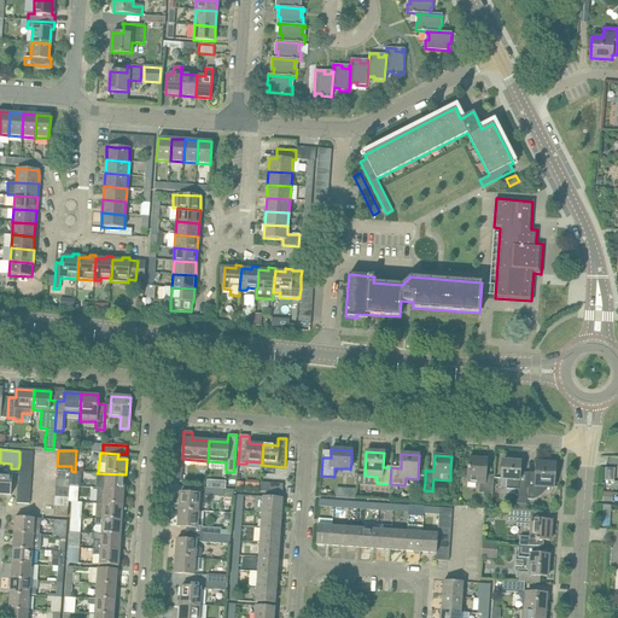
[(493,494),(493,489),(494,477),(485,476),(487,460),(468,458),(468,470),(467,478),(467,482),(481,483),(479,493),(493,494)]
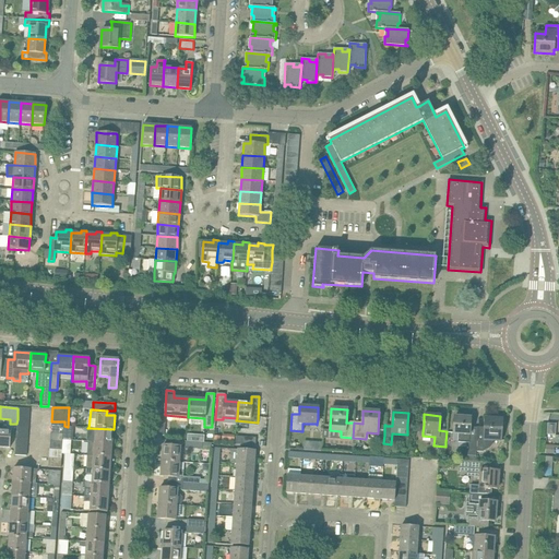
[(475,462),(476,451),(476,444),(477,438),(470,438),(470,435),(471,418),(454,417),(453,432),(459,433),(458,441),(468,442),(467,461),(475,462)]
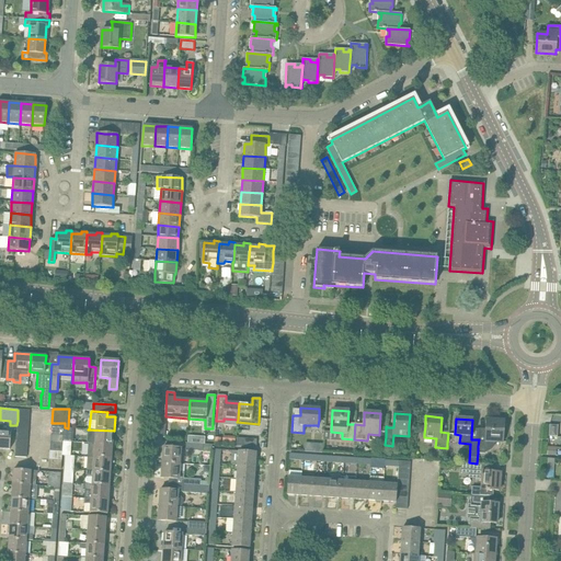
[(478,446),(478,453),(484,454),(484,453),(487,453),(487,451),(490,450),(492,448),(494,445),(494,441),(503,442),(504,422),(487,421),(487,428),(479,428),(479,439),(478,446)]
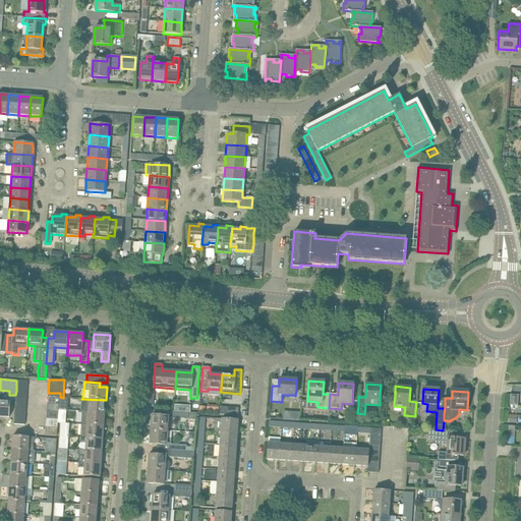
[(48,393),(47,403),(59,404),(60,397),(60,393),(48,393)]
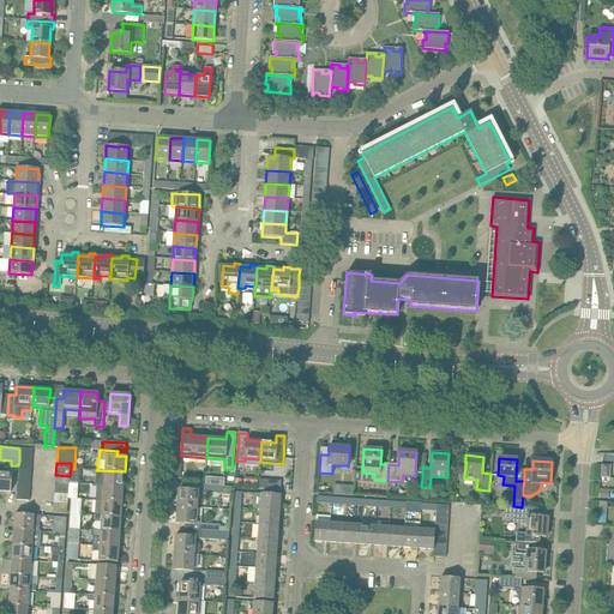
[(601,477),(603,477),(611,477),(611,465),(601,465),(601,477)]
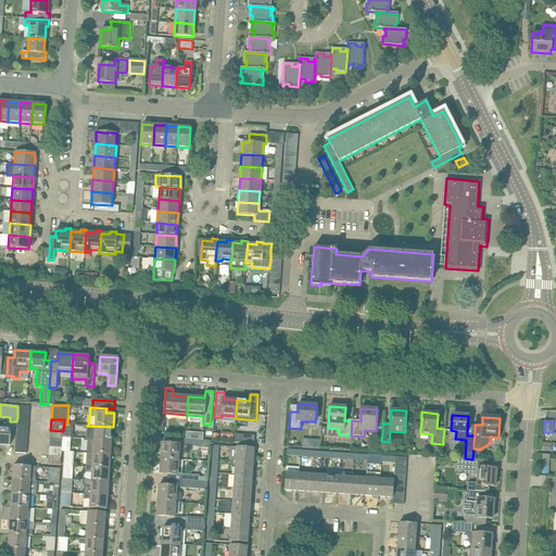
[(87,439),(112,441),(113,427),(87,426),(86,439),(87,439)]
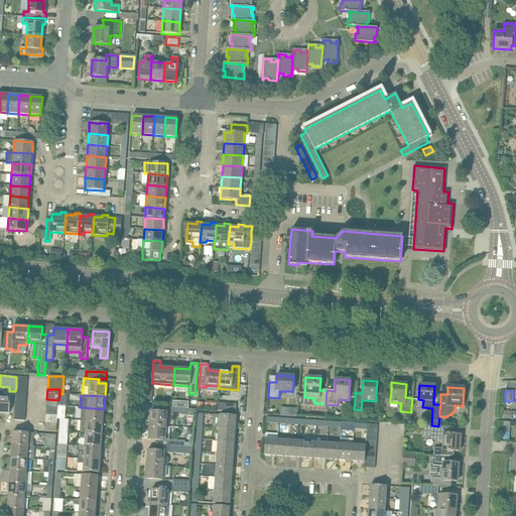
[(0,412),(9,413),(10,397),(0,396),(0,412)]
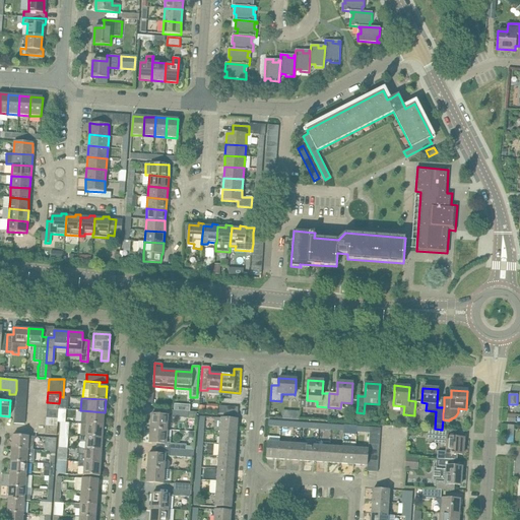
[(59,409),(59,403),(47,402),(47,410),(59,411),(59,409)]
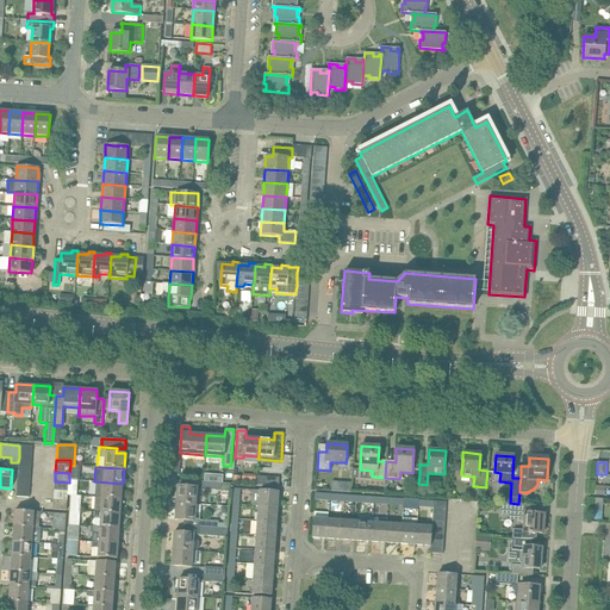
[(55,481),(54,490),(68,491),(68,486),(69,483),(55,481)]
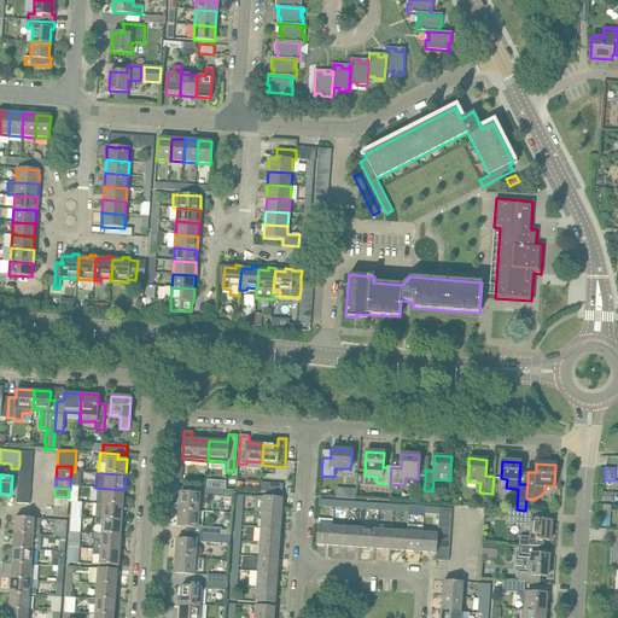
[(123,505),(124,490),(97,488),(95,503),(123,505)]
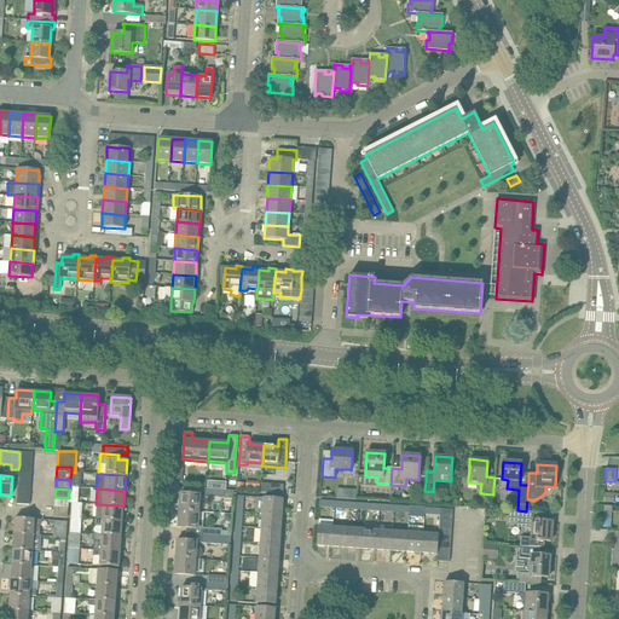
[(179,510),(198,512),(200,495),(180,493),(179,510)]
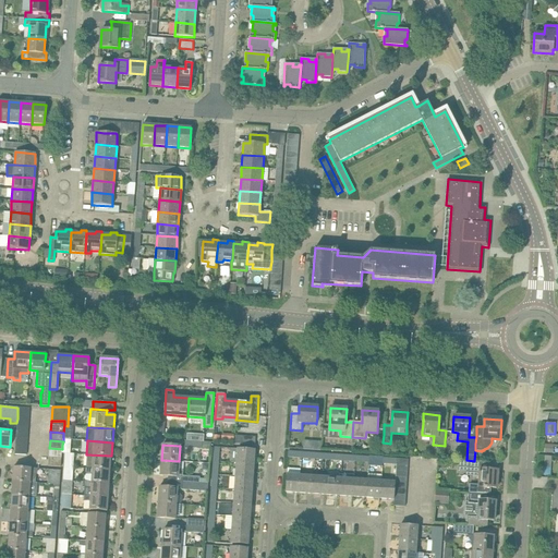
[(62,458),(62,452),(62,449),(49,448),(49,457),(62,458)]
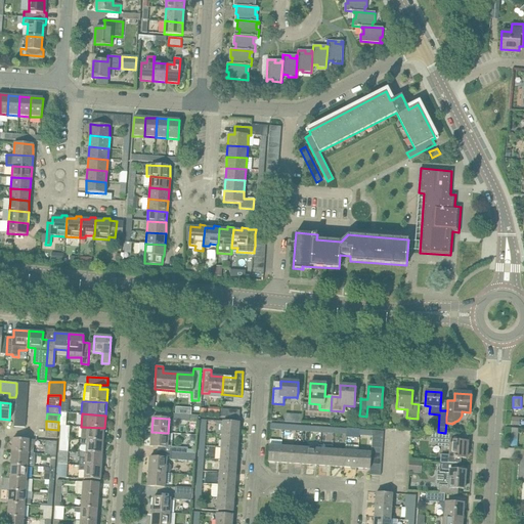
[(223,421),(222,434),(238,435),(239,422),(223,421)]
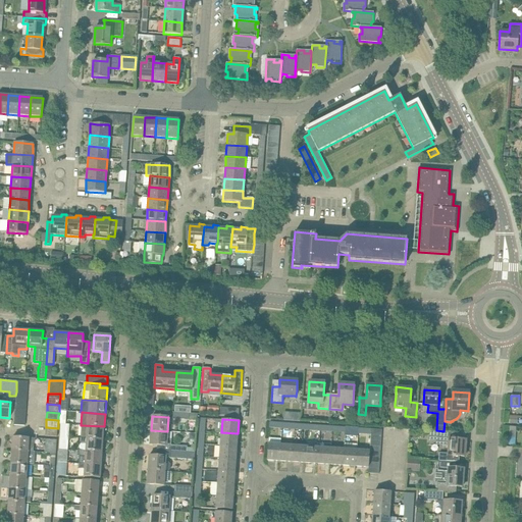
[(103,439),(104,426),(81,425),(81,437),(103,439)]
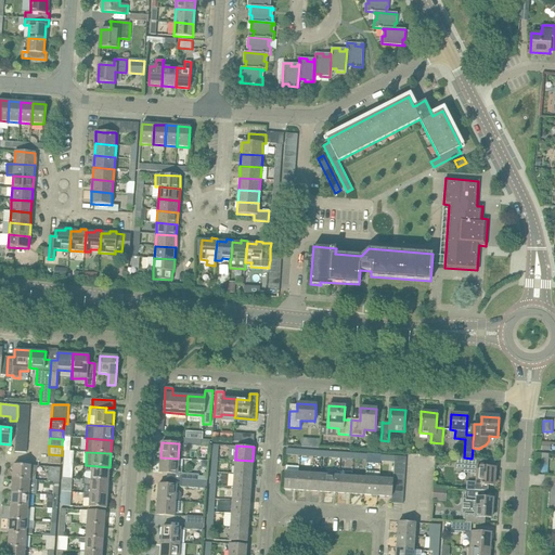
[(61,464),(62,455),(49,454),(48,464),(61,464)]
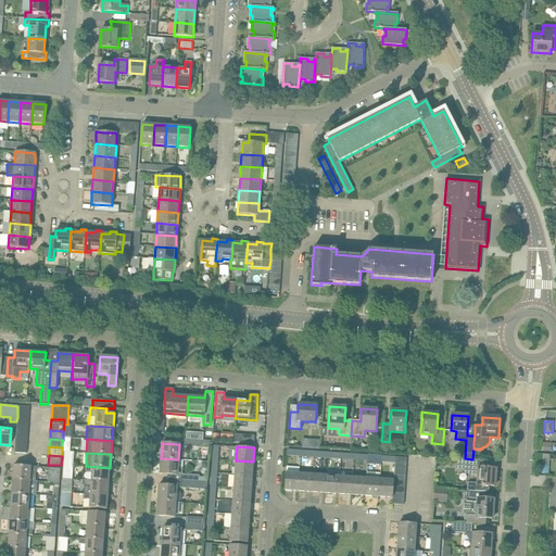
[(181,475),(182,475),(182,469),(178,468),(178,459),(161,458),(160,474),(181,475)]
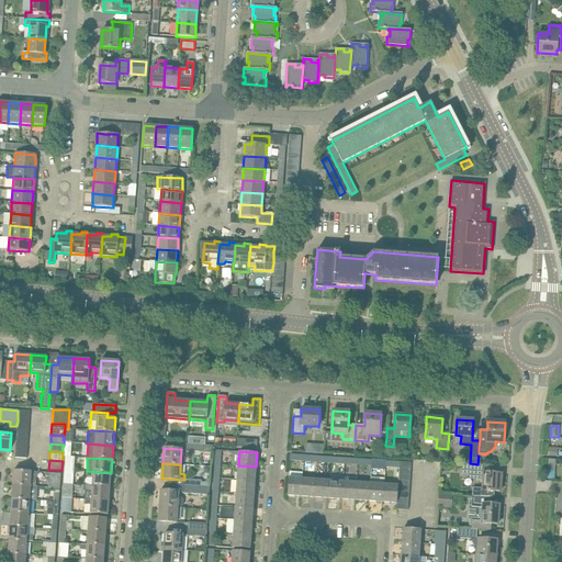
[(470,474),(470,479),(483,480),(483,489),(473,487),(472,496),(482,496),(490,497),(493,497),(493,491),(499,491),(502,473),(490,473),(490,465),(480,464),(478,464),(470,463),(470,474)]
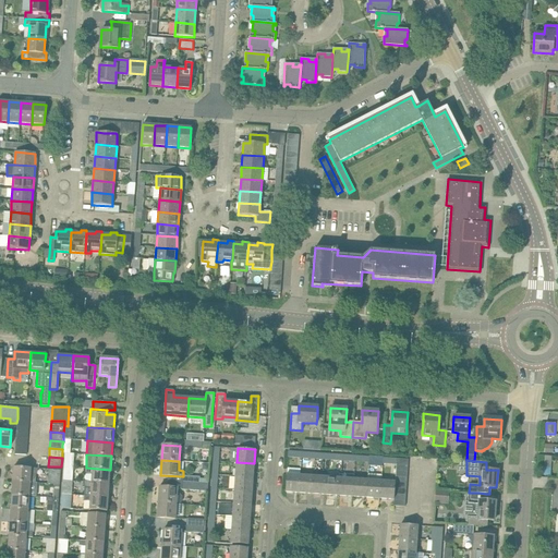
[(237,462),(235,475),(253,476),(254,463),(237,462)]
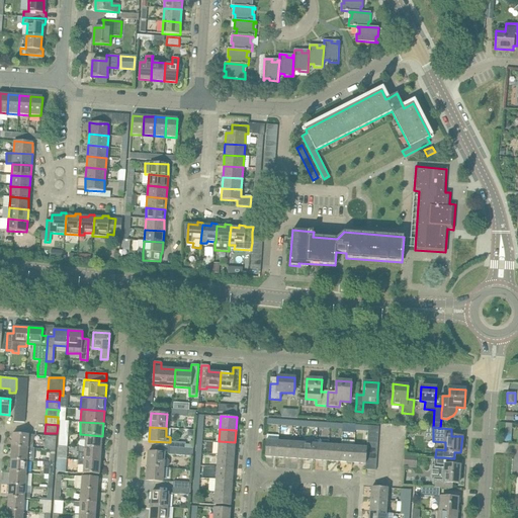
[(12,433),(11,447),(28,448),(28,447),(32,448),(33,443),(28,442),(29,435),(22,434),(12,433)]
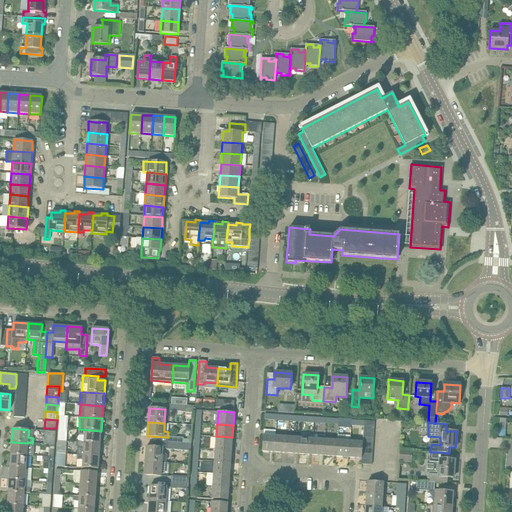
[(85,435),(84,442),(100,444),(101,431),(79,429),(78,435),(85,435)]
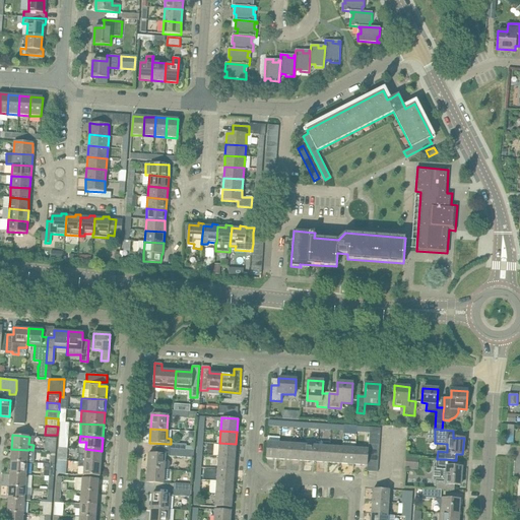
[(46,451),(50,451),(55,452),(56,438),(45,438),(45,451),(46,451)]
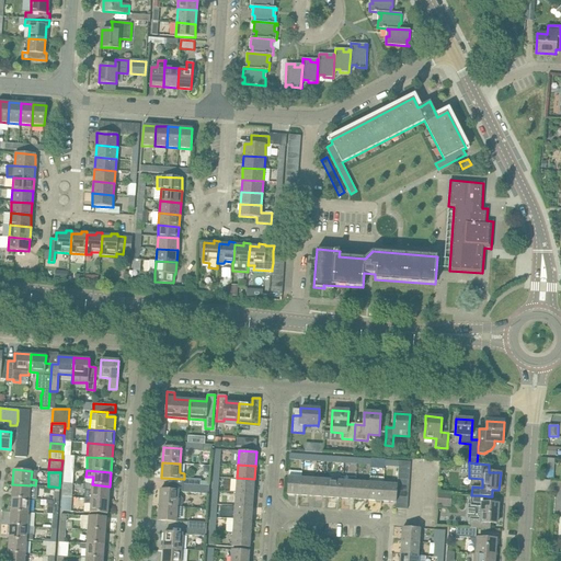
[(300,495),(301,478),(288,477),(287,494),(300,495)]
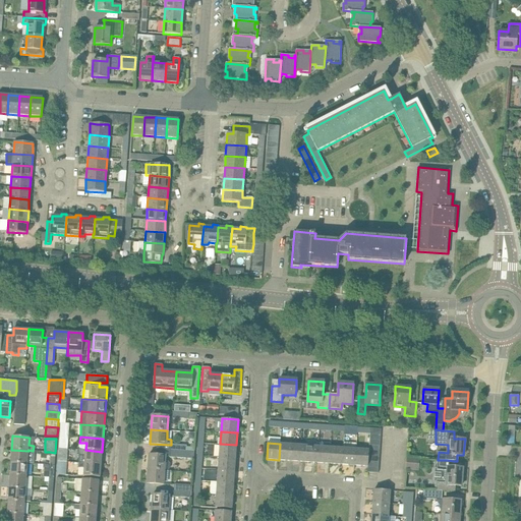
[(330,463),(331,448),(331,444),(325,443),(325,447),(319,447),(317,463),(330,463)]
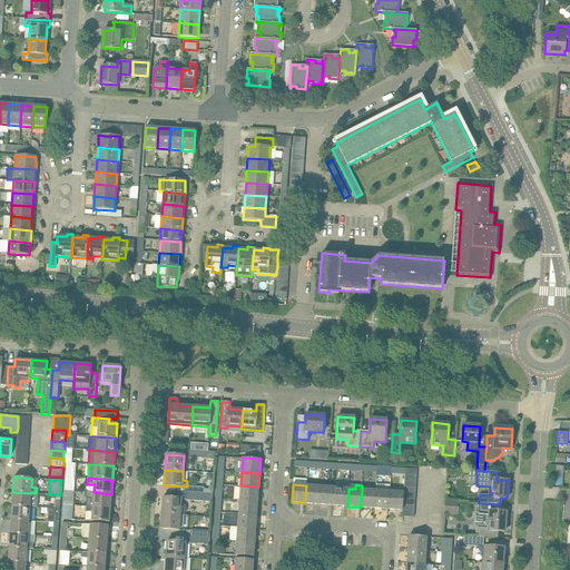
[(241,485),(239,500),(257,501),(258,487),(241,485)]
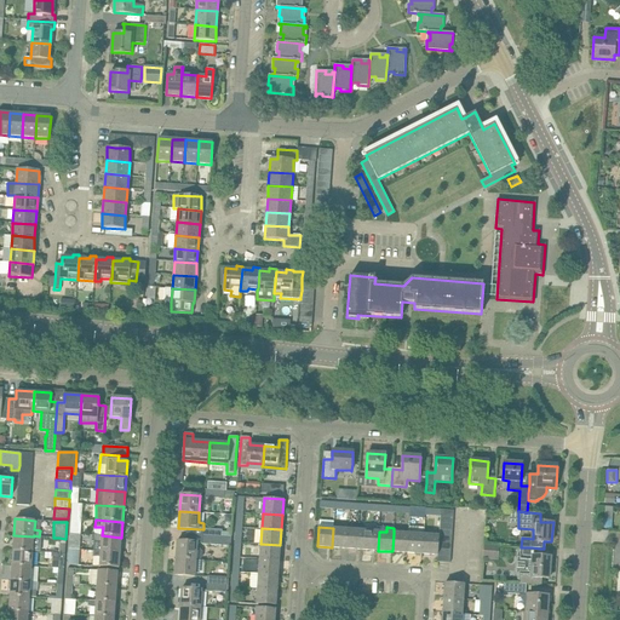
[(332,547),(348,549),(349,529),(333,528),(332,547)]
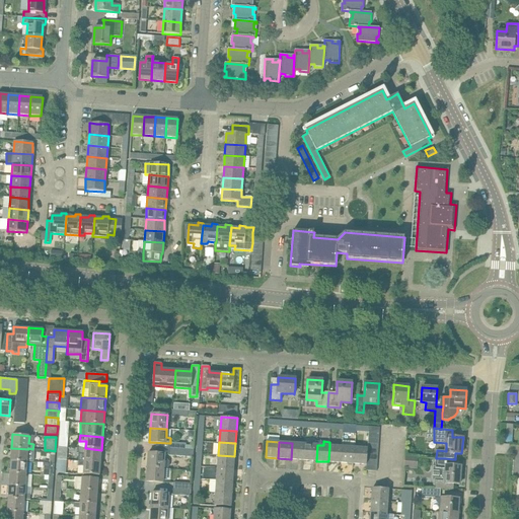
[(304,444),(292,443),(291,459),(303,460),(304,444)]
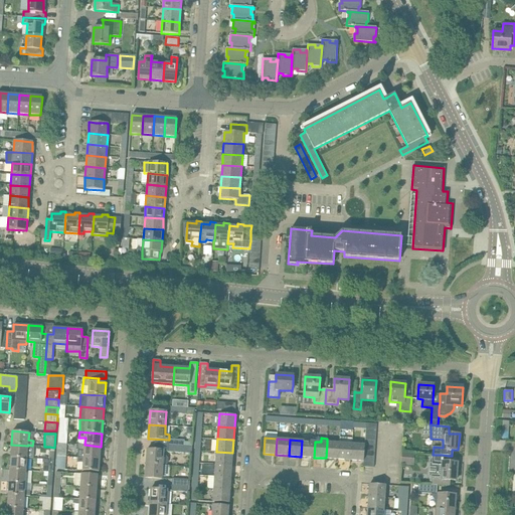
[(315,442),(302,441),(301,457),(314,458),(315,442)]
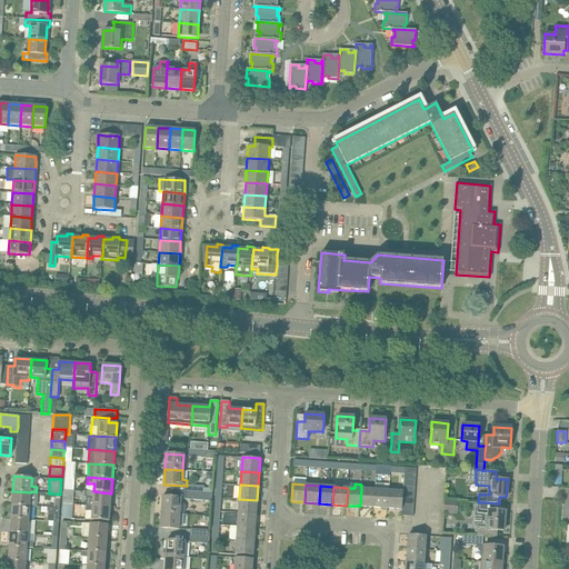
[(360,506),(373,507),(376,489),(361,489),(360,506)]
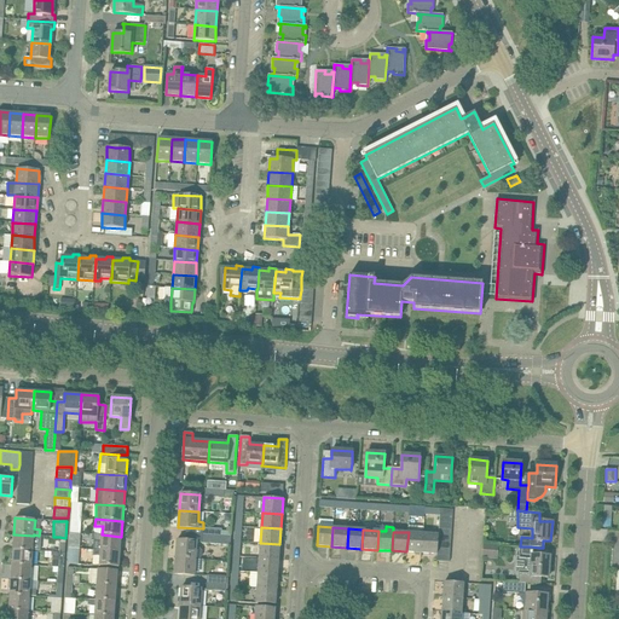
[(423,533),(409,532),(406,551),(422,553),(423,533)]
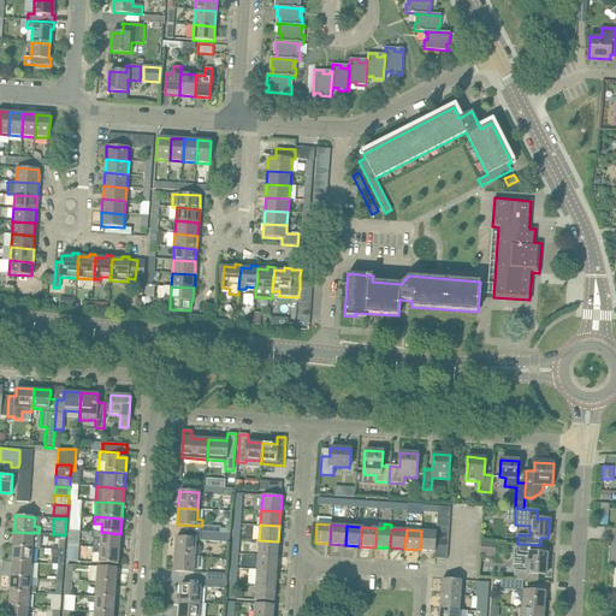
[(81,531),(76,531),(70,531),(69,545),(80,546),(81,531)]
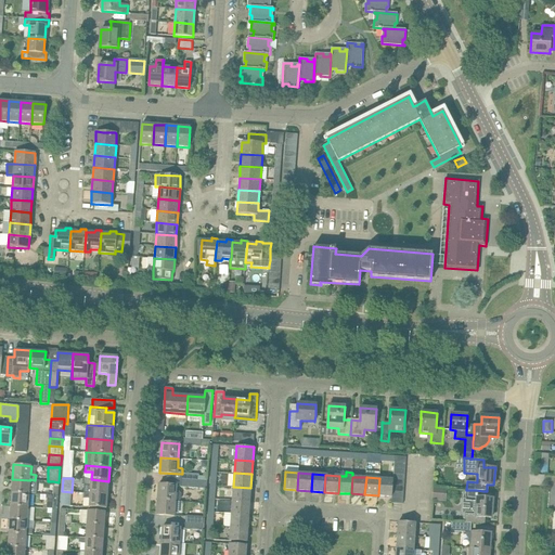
[(392,479),(379,478),(378,495),(391,497),(392,479)]
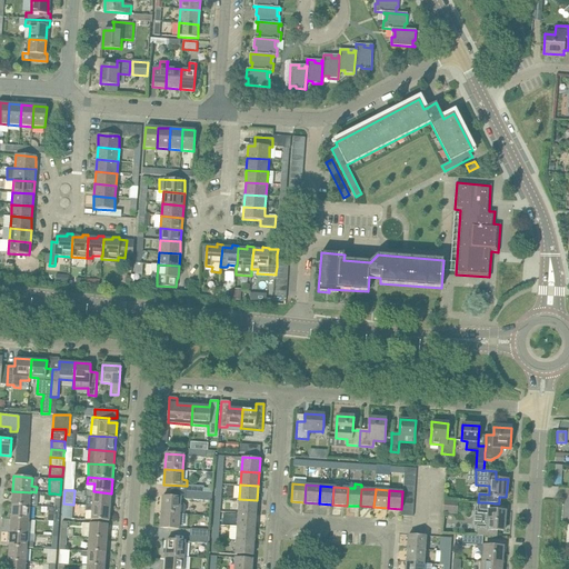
[(12,491),(12,505),(30,507),(30,506),(37,506),(38,492),(36,492),(31,491),(31,492),(12,491)]
